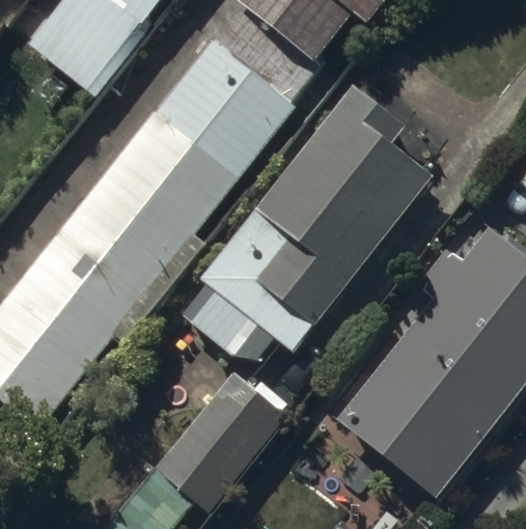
[(60,0),(27,45),(94,98),(148,29),(144,26),(164,0),(60,0)]
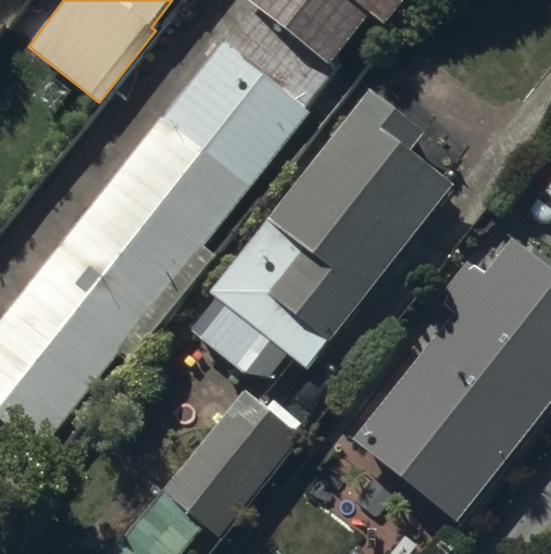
[(251,0),(250,1),(334,65),(371,17),(382,26),(401,0),(251,0)]
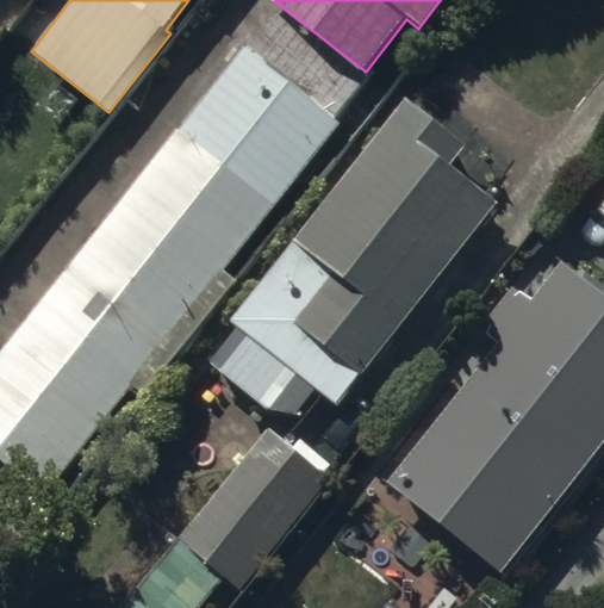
[(340,125),(241,48),(0,348),(0,466),(42,501),(132,386),(143,395),(232,283),(222,273),(340,125)]
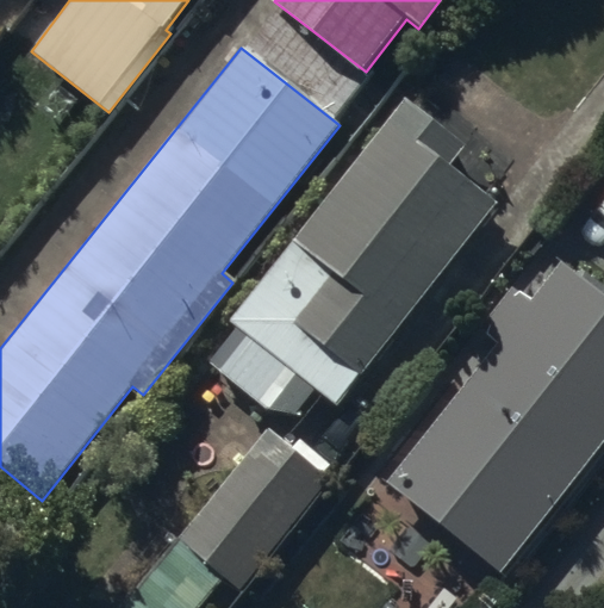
[(508,160),(416,90),(408,100),(403,95),(225,327),(235,333),(210,365),(271,411),(279,401),(298,415),(316,391),(335,405),(491,202),(480,194),(508,160)]
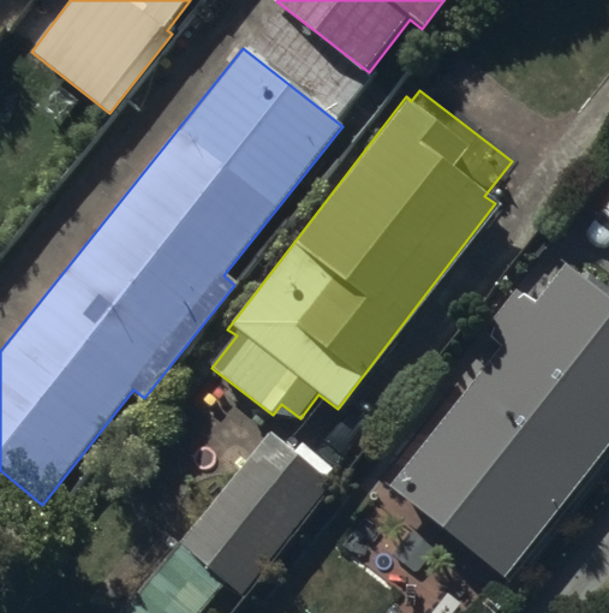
[(608,438),(608,303),(562,267),(535,303),(517,290),(479,338),(497,351),(392,488),(502,575),(608,438)]
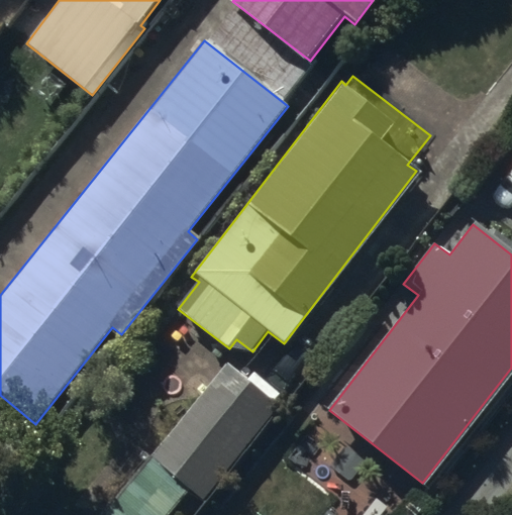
[(245,380),(223,363),(102,514),(162,514),(188,483),(198,491),(277,391),(252,371),(245,380)]
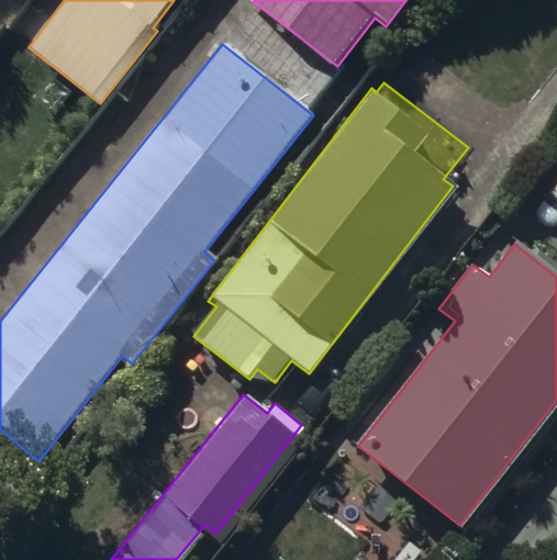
All buildings are outlined.
